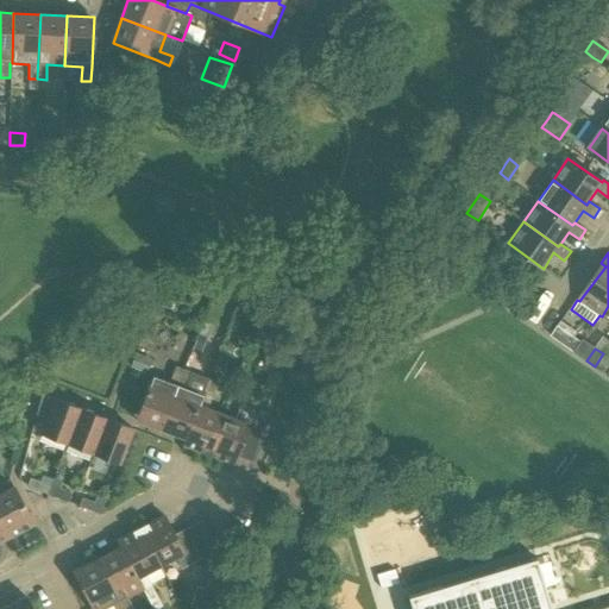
[(159,428),(183,369),(175,366),(170,382),(152,375),(135,419),(159,428)]
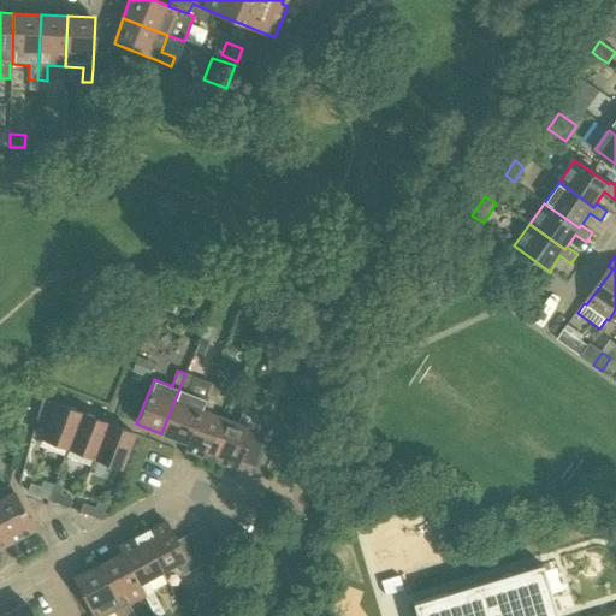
[(201,410),(205,398),(188,392),(193,377),(185,373),(161,433),(187,443),(200,410),(201,410)]
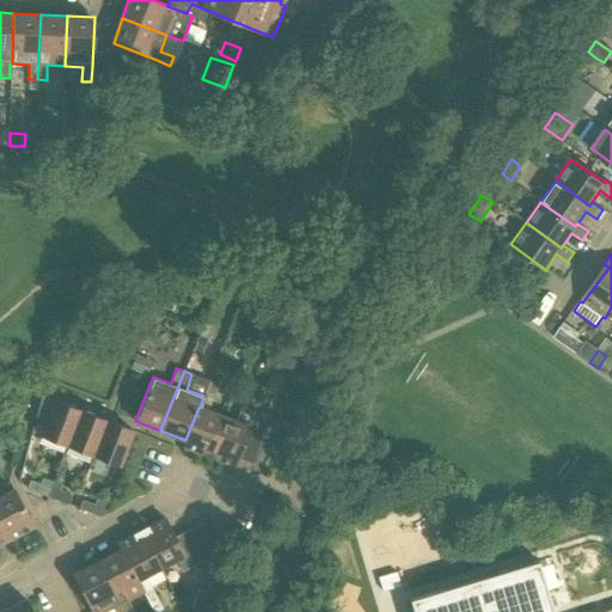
[(208,457),(224,417),(208,411),(218,384),(209,380),(203,396),(200,408),(199,408),(185,440),(183,447),(208,457)]
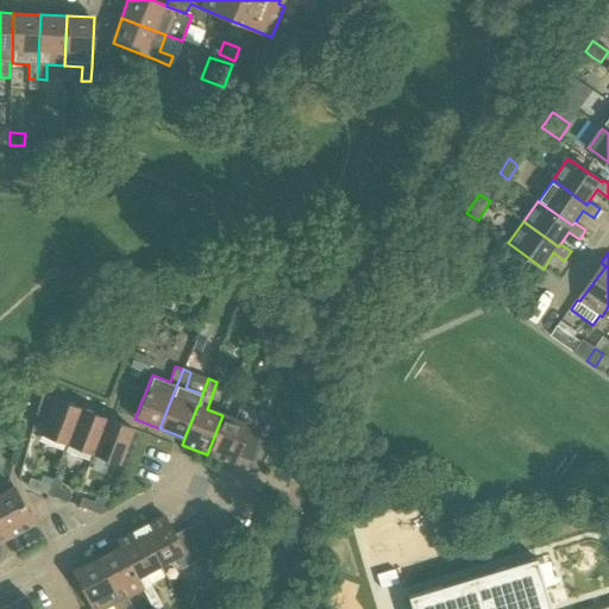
[(66,443),(79,409),(42,394),(36,415),(45,419),(39,433),(66,443)]
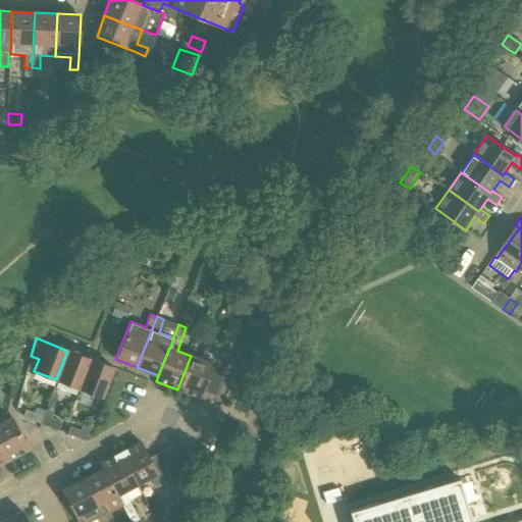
[(205,361),(191,356),(177,389),(199,398),(202,390),(217,397),(232,357),(209,349),(205,361)]
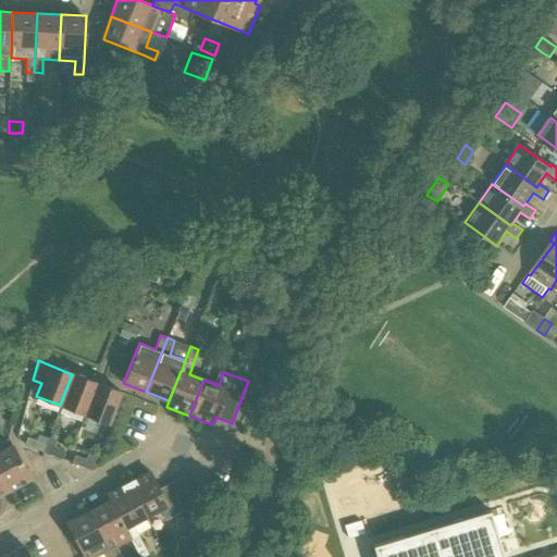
[(84,415),(95,383),(72,374),(60,405),(84,415)]
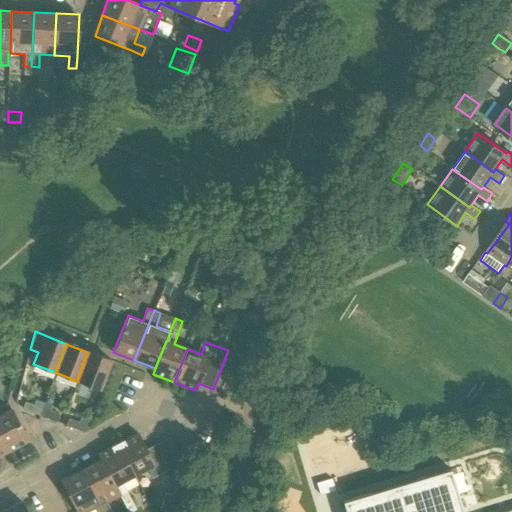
[(99,389),(110,361),(87,352),(77,381),(99,389)]
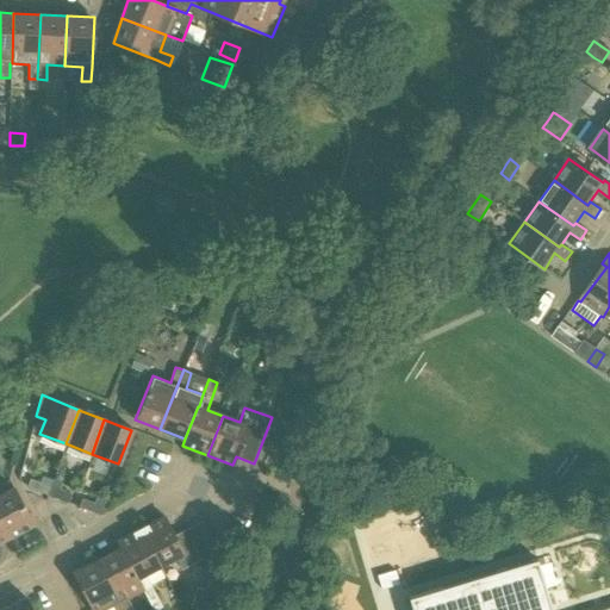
[(47,495),(51,480),(42,477),(39,483),(30,479),(26,487),(47,495)]
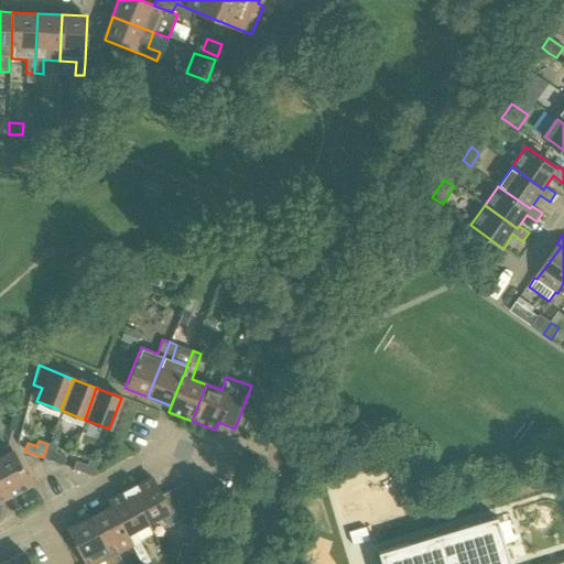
[(47,444),(43,457),(63,465),(66,457),(54,453),(56,447),(47,444)]
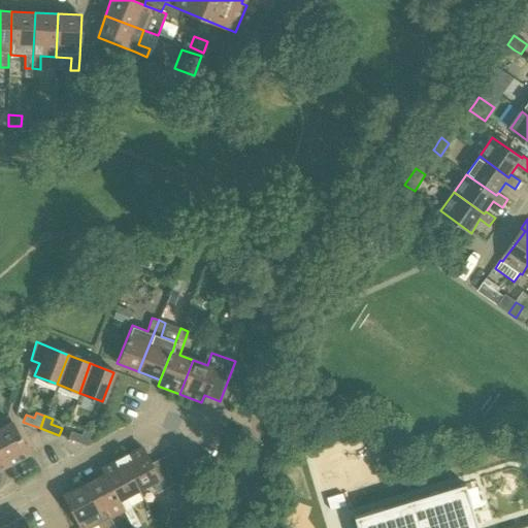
[(0,427),(0,453),(6,466),(28,455),(10,423),(0,427)]
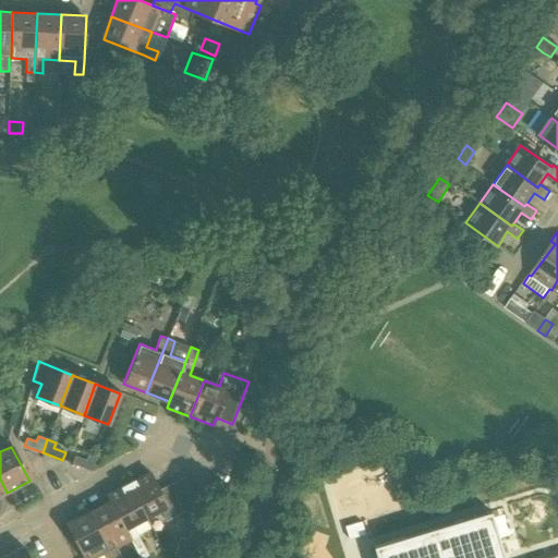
[(92,472),(96,458),(88,455),(85,460),(75,456),(72,464),(92,472)]
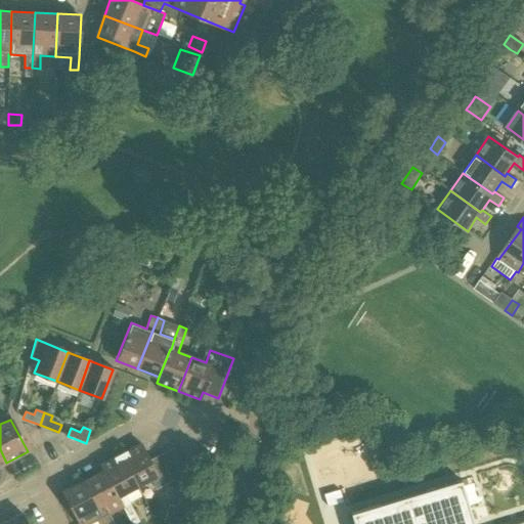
[(139,444),(118,454),(136,487),(150,480),(156,489),(174,480),(161,454),(148,461),(139,444)]
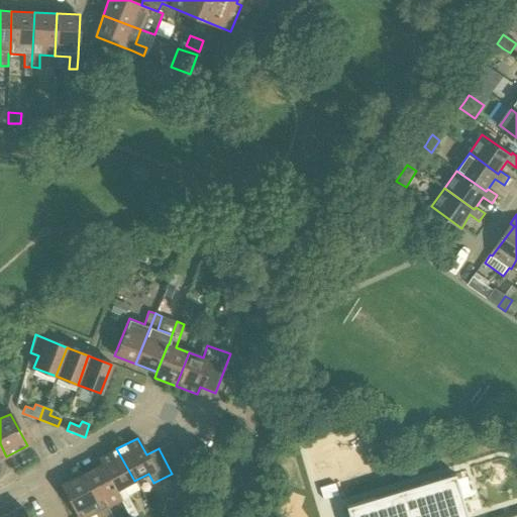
[(170,442),(159,448),(172,474),(183,468),(170,442)]
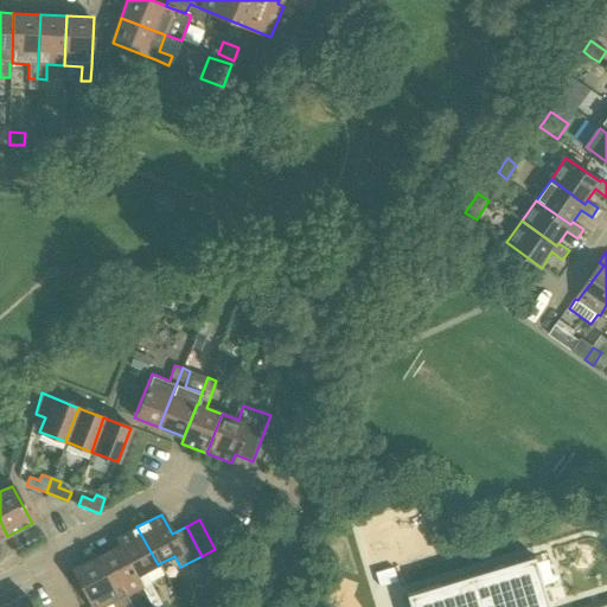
[(135,576),(158,564),(136,526),(114,540),(117,545),(117,544),(135,576)]
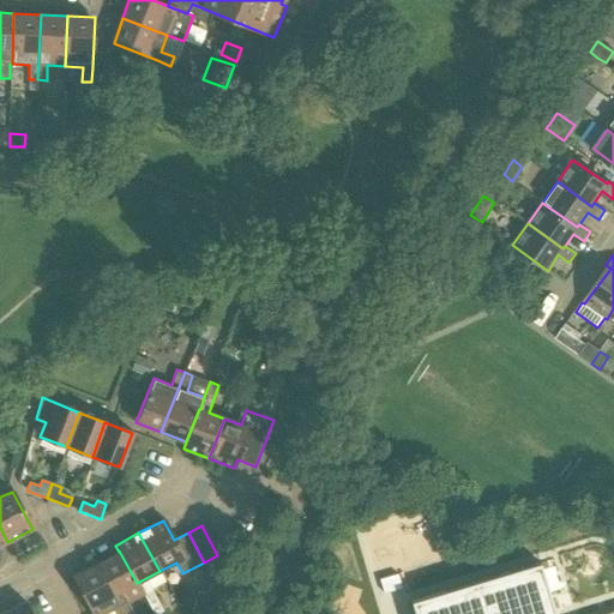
[(143,594),(137,583),(119,551),(119,552),(95,564),(121,613),(133,613),(128,602),(143,595),(143,594)]
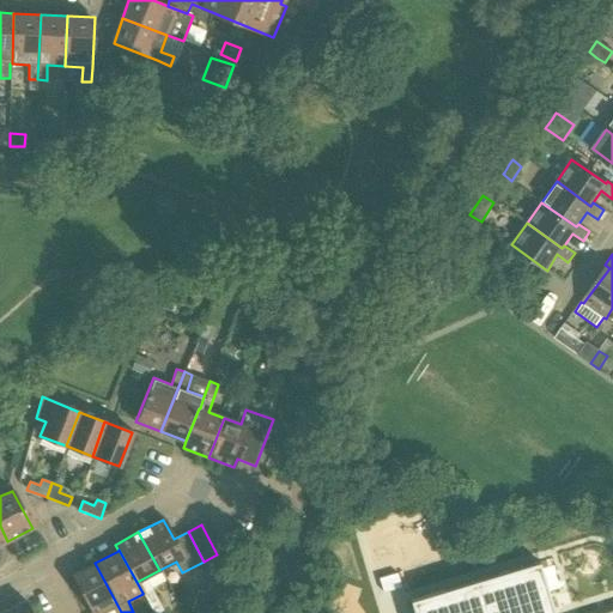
[(553,612),(539,560),(413,596),(417,612),(612,612),(612,610),(601,612),(553,612)]
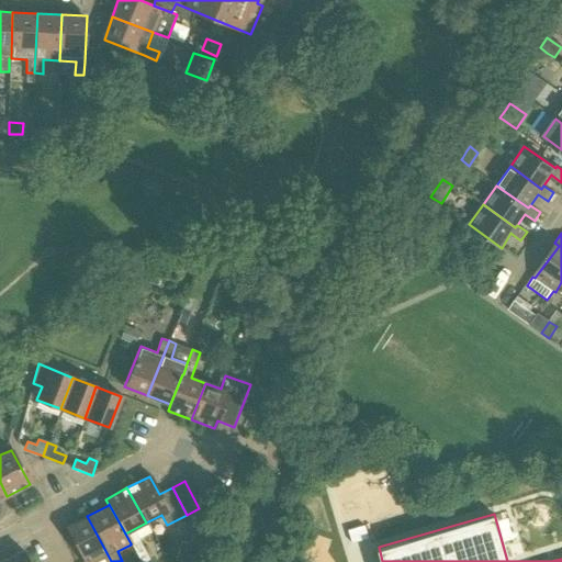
[(103,561),(111,561),(87,516),(66,528),(83,561),(96,561),(102,559),(103,561)]
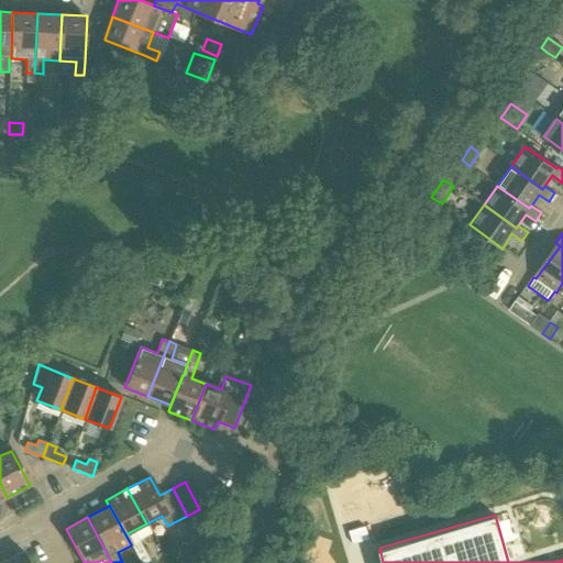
[(201,549),(207,529),(195,526),(192,526),(187,545),(201,549)]
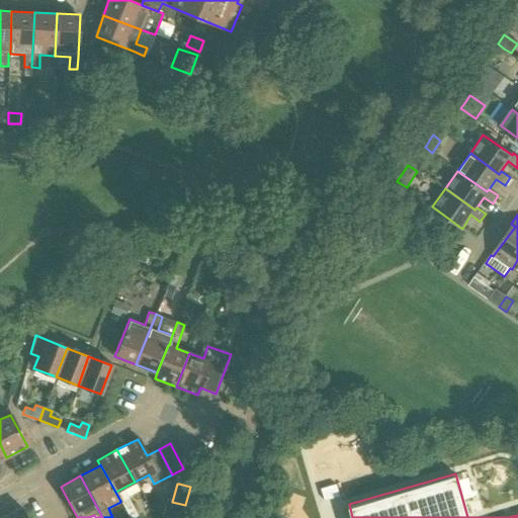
[(335,485),(320,489),(323,501),(338,496),(335,485)]
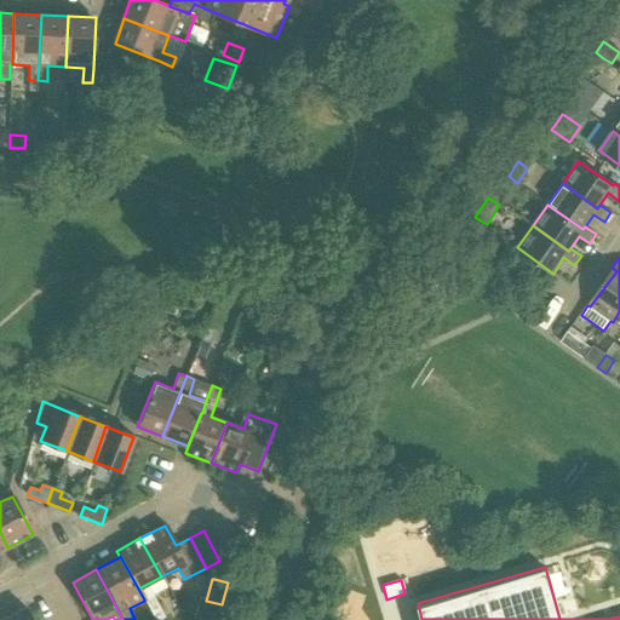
[(144,600),(144,601),(151,614),(161,609),(153,595),(144,600)]
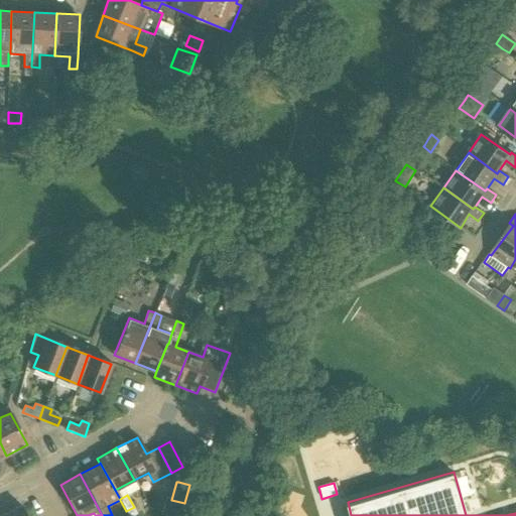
[(25,515),(20,506),(0,515),(25,515)]
